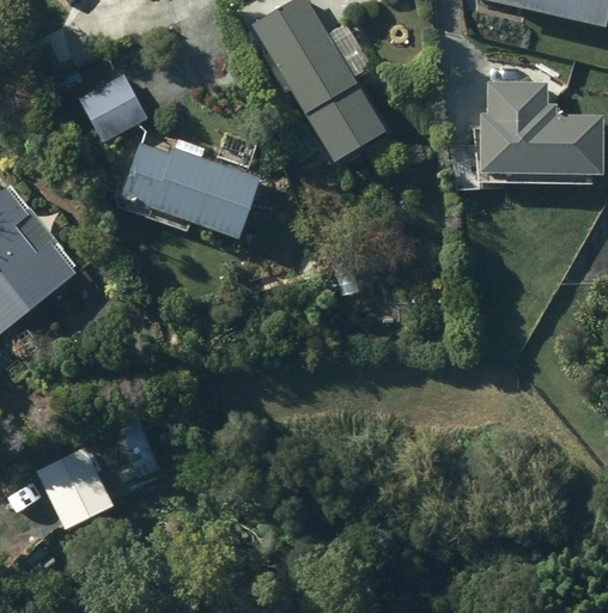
[(308,0),(291,0),(251,24),(332,161),(385,129),(356,79),(369,72),(363,61),(348,70),(308,0)]
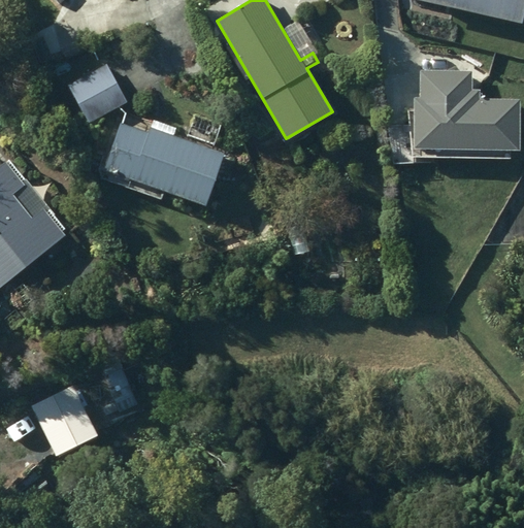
[(415,0),(435,5),(431,23),(443,26),(448,6),(520,24),(523,12),(523,0),(415,0)]
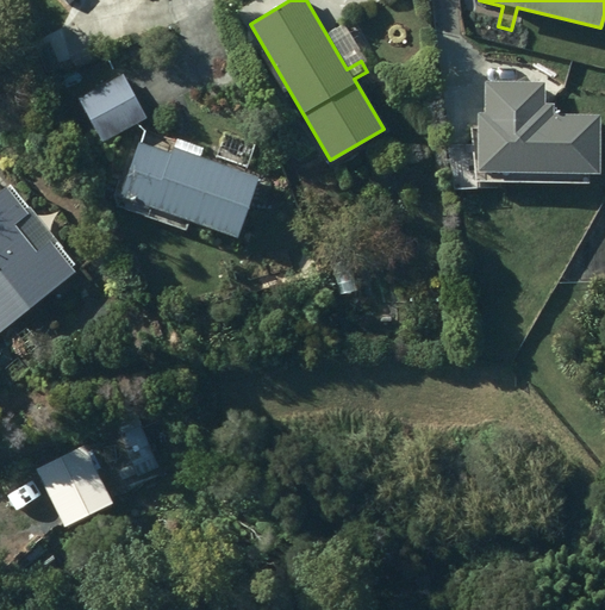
[(52,44),(38,49),(47,74),(61,69),(52,44)]
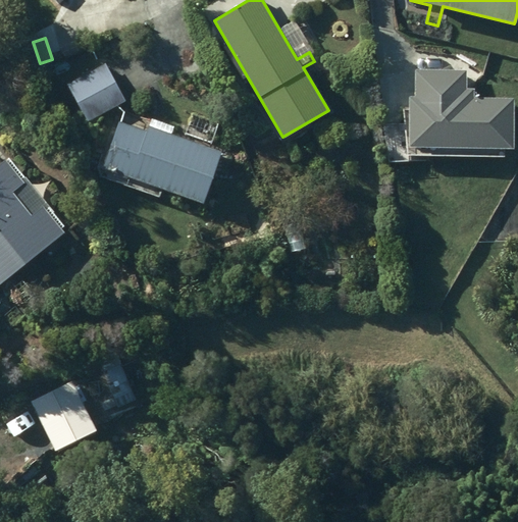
[(106,64),(68,84),(88,120),(125,101),(106,64)]
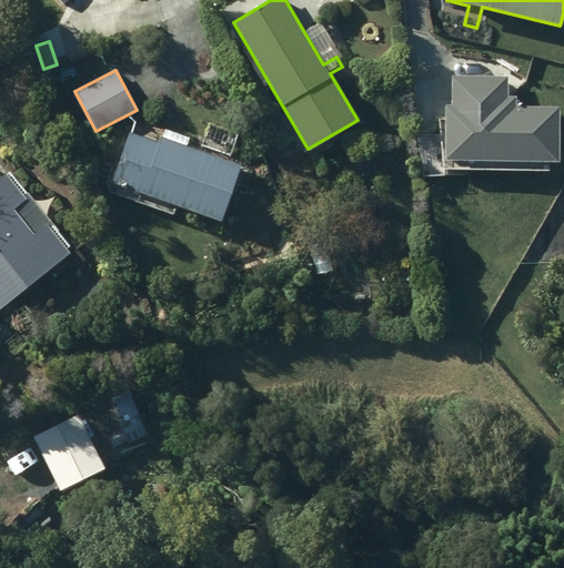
[(506,100),(507,77),(453,74),(451,107),(443,107),(441,161),(556,165),(559,107),(516,105),(516,100),(506,100)]
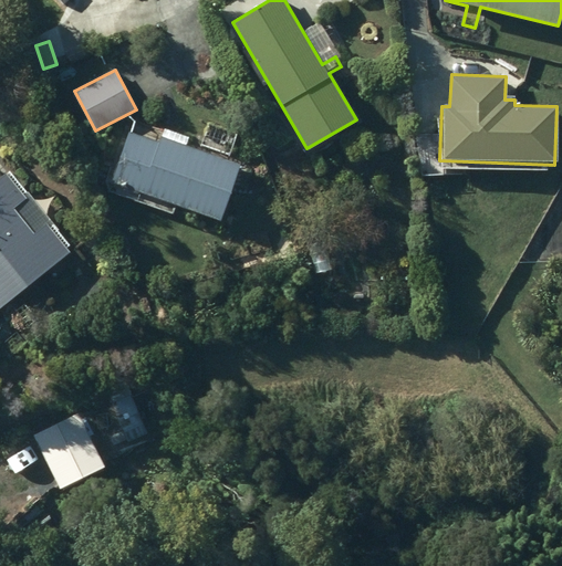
[(252,83),(238,87),(241,98),(256,93),(252,83)]
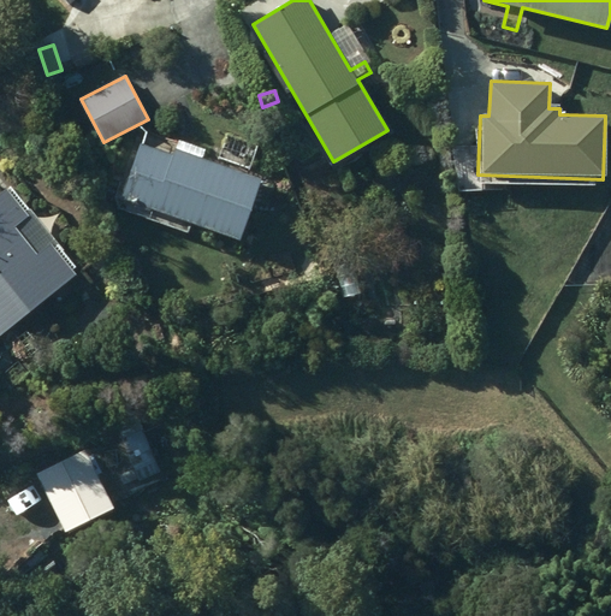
[(278,119),(303,160),(318,152),(292,111),(278,119)]
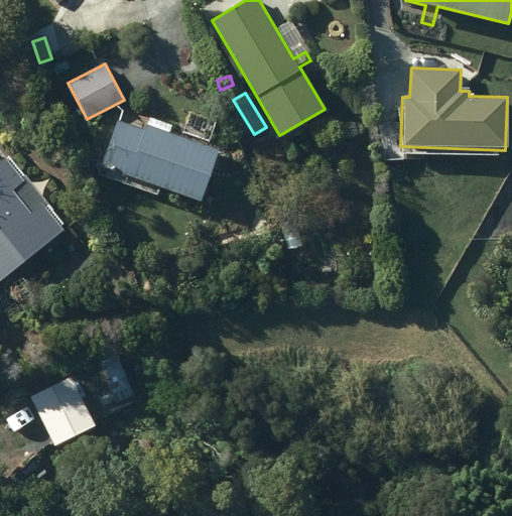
[(183,134),(211,142),(218,120),(190,111),(183,134)]
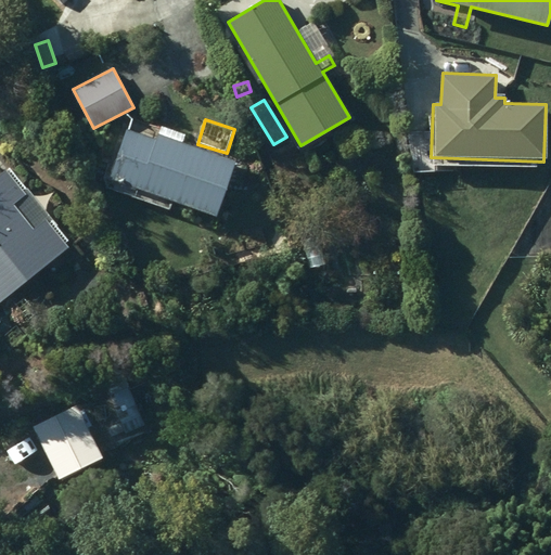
[(233,162),(183,143),(187,133),(162,125),(156,141),(125,129),(107,178),(118,182),(116,186),(135,193),(137,188),(215,215),(233,162)]
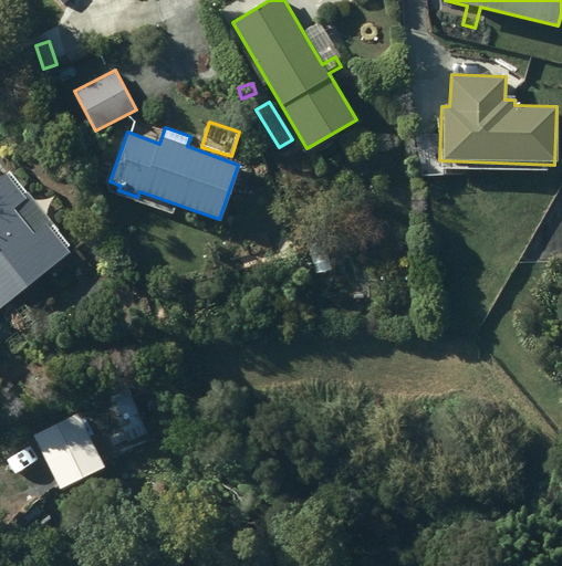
[(0,308),(71,252),(52,228),(55,226),(32,196),(28,199),(8,174),(0,179),(0,308)]
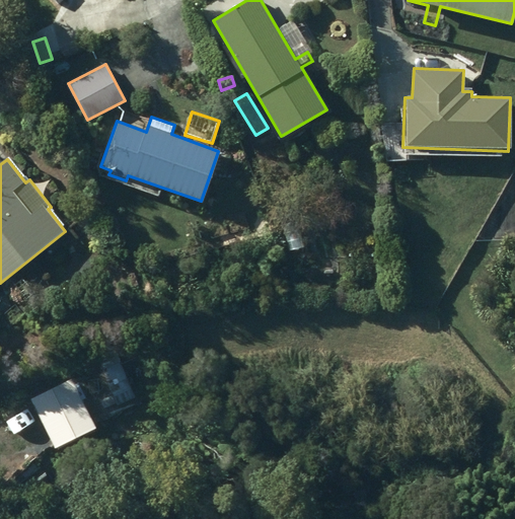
[(288,225),(293,250),(307,247),(303,223),(288,225)]
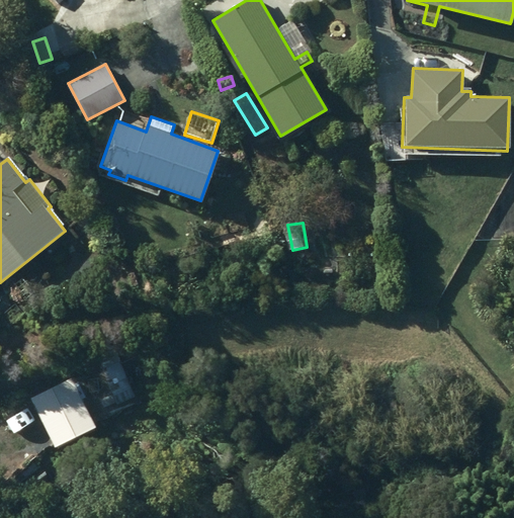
[(104,364),(118,404),(136,398),(120,358),(104,364)]
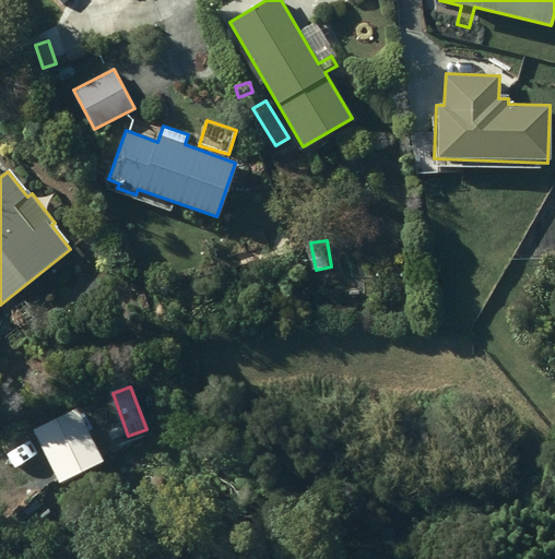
[(28,440),(0,458),(0,485),(2,489),(43,464),(28,440)]
